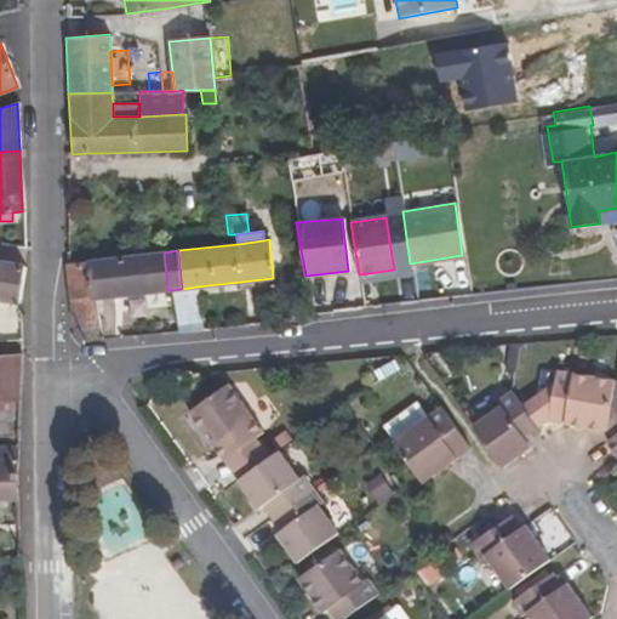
[(164,253),(64,263),(69,318),(76,327),(97,324),(98,324),(96,299),(167,290),(164,253)]
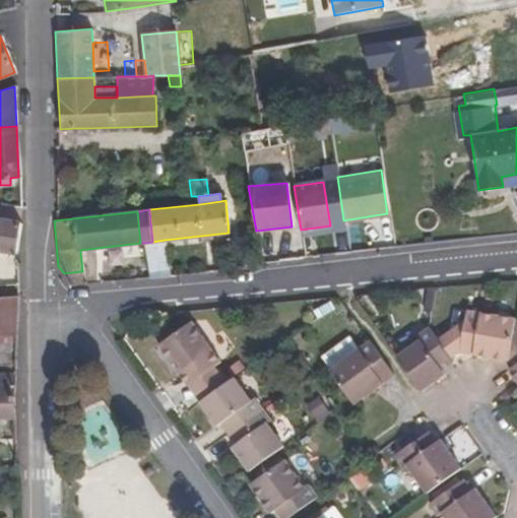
[(0,249),(15,252),(19,221),(0,218),(0,249)]
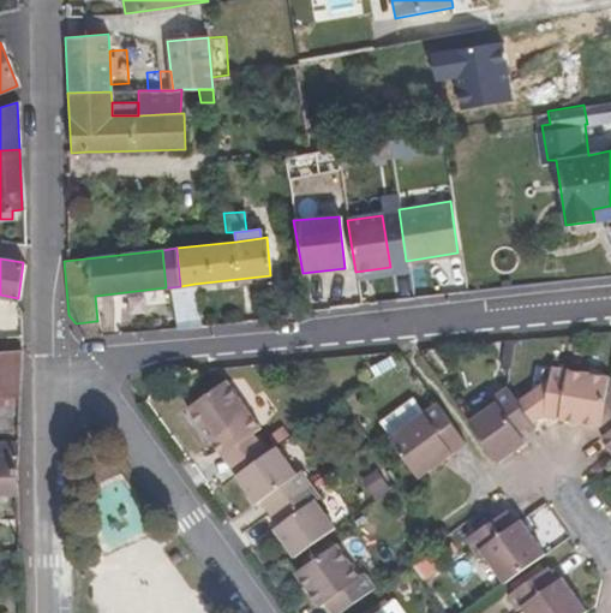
[(199,326),(195,284),(180,286),(171,287),(177,328),(199,326)]
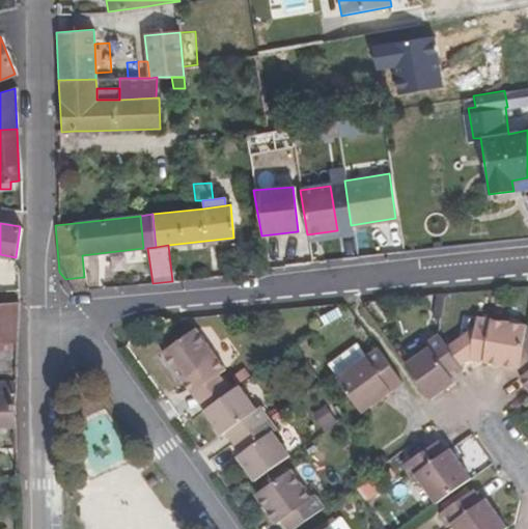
[(84,290),(83,277),(65,279),(74,291),(84,290)]
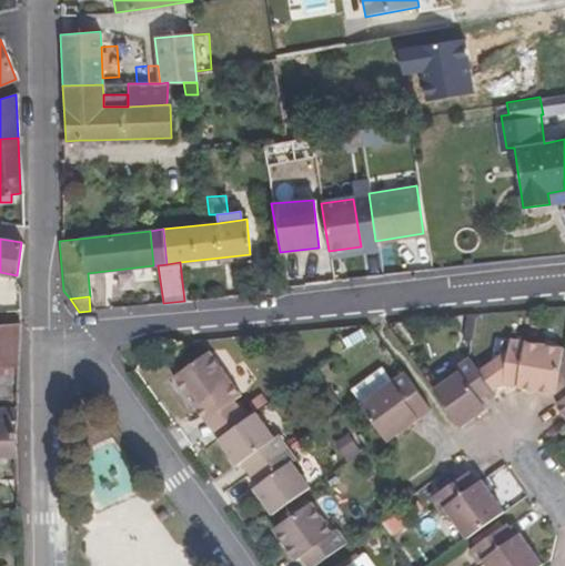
[(0,366),(18,367),(19,322),(0,323),(0,366)]
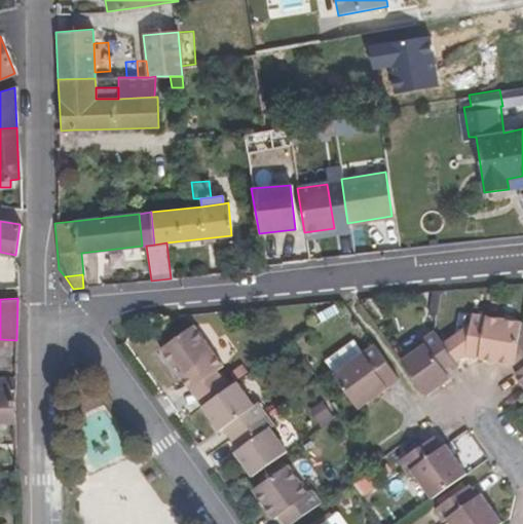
[(520,322),(471,313),(469,322),(463,354),(476,357),(513,363),(520,322)]
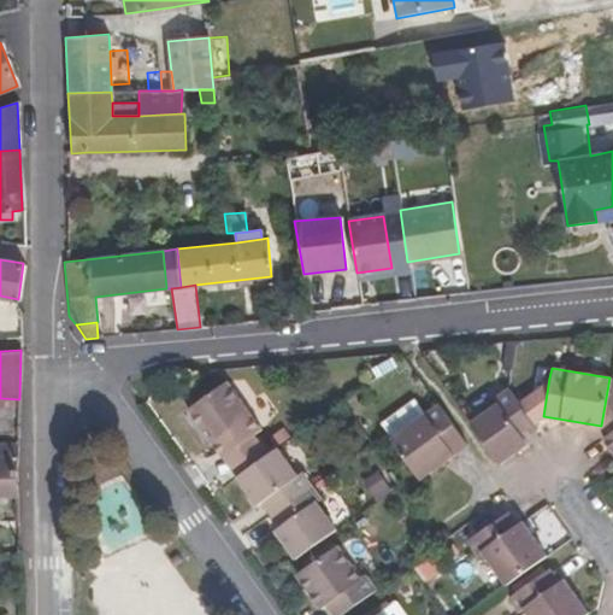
[(532,423),(543,416),(549,378),(517,402),(532,423)]
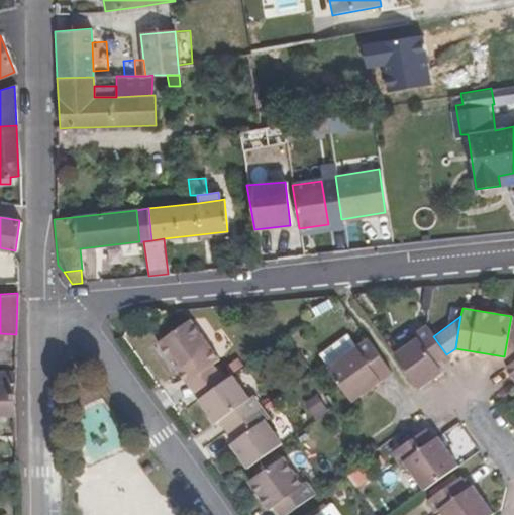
[(513,358),(513,320),(511,316),(504,356),(508,363),(513,358)]
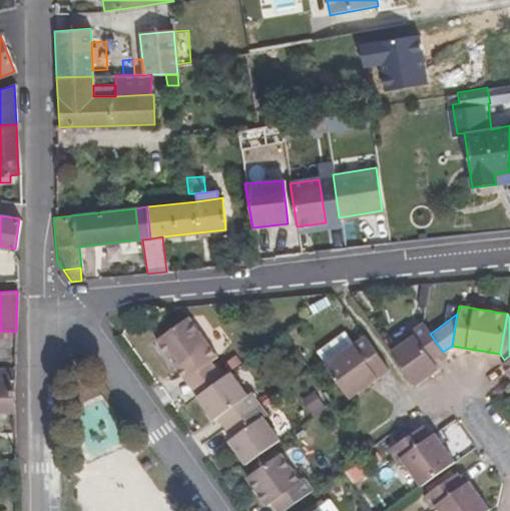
[(155,340),(183,380),(210,361),(216,357),(187,316),(155,340)]
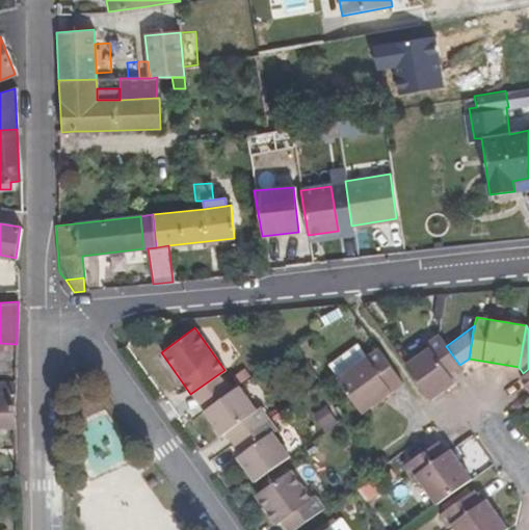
[(429,346),(404,364),(429,398),(453,380),(450,377),(463,369),(459,365),(446,346),(438,334),(426,342),(429,346)]
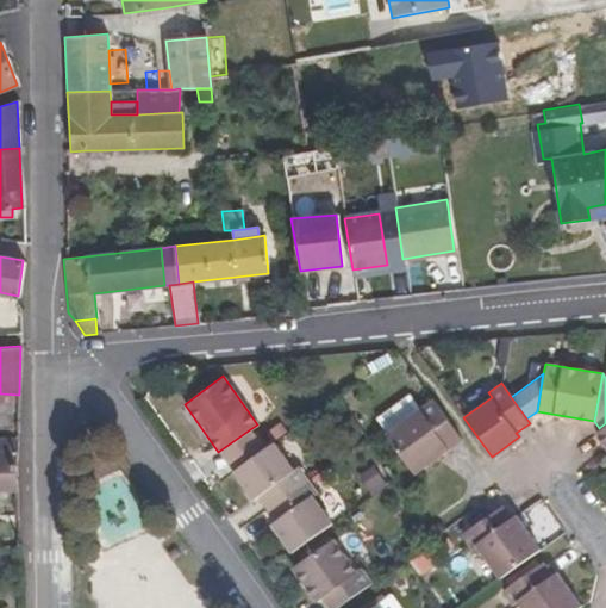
[(375,417),(385,433),(417,410),(407,396),(375,417)]
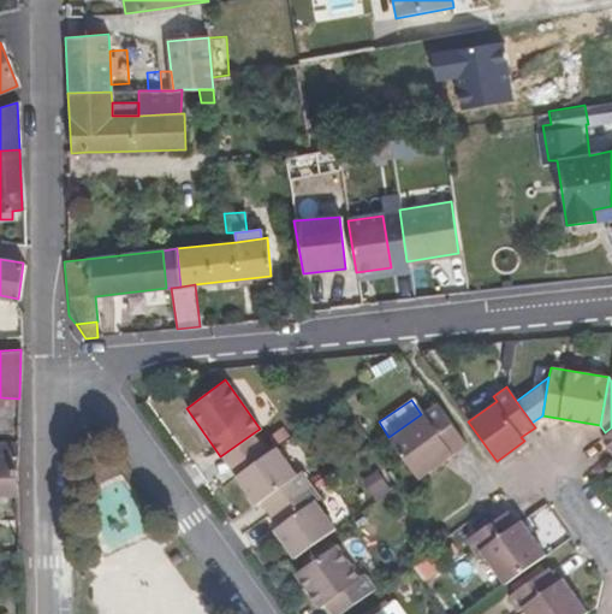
[(465,443),(437,402),(421,414),(388,437),(417,478),(465,443)]
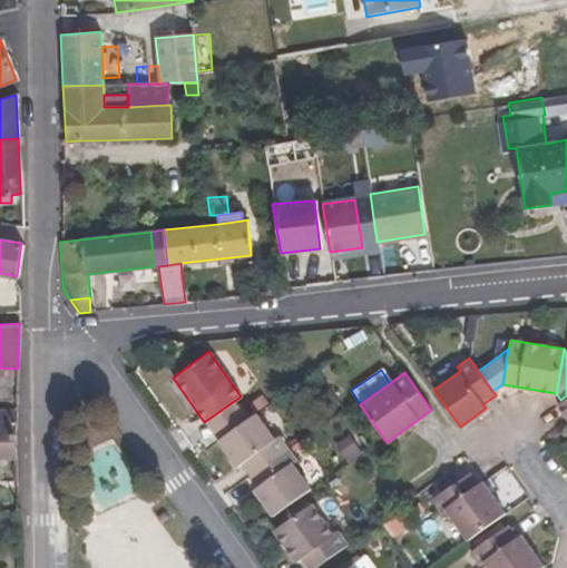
[(566,395),(560,400),(556,403),(566,418),(566,395)]
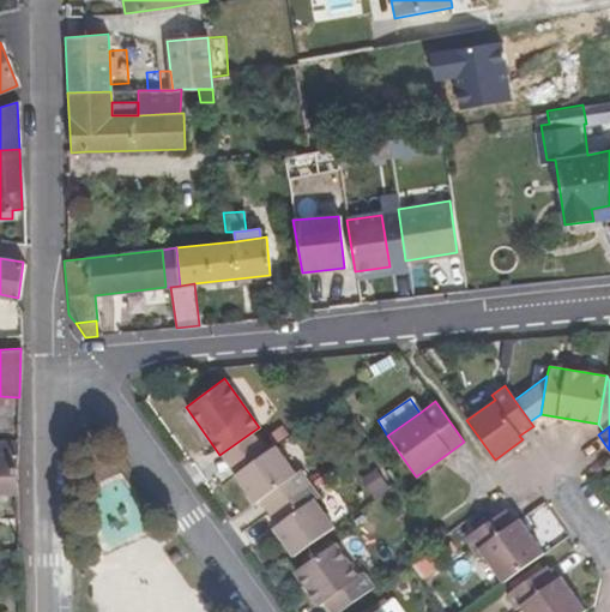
[(234,473),(265,450),(252,432),(219,455),(234,473)]
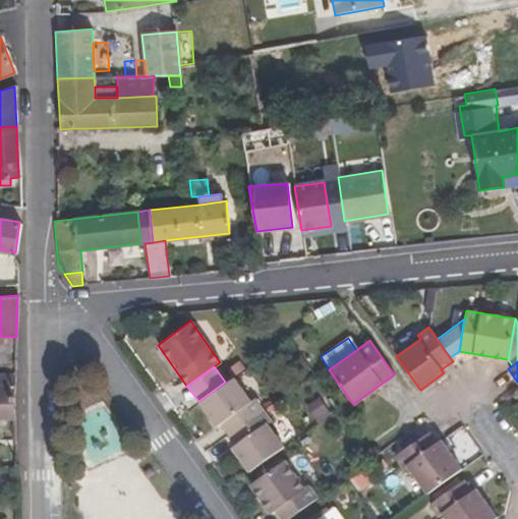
[(0,418),(14,419),(13,406),(14,375),(0,373),(0,418)]
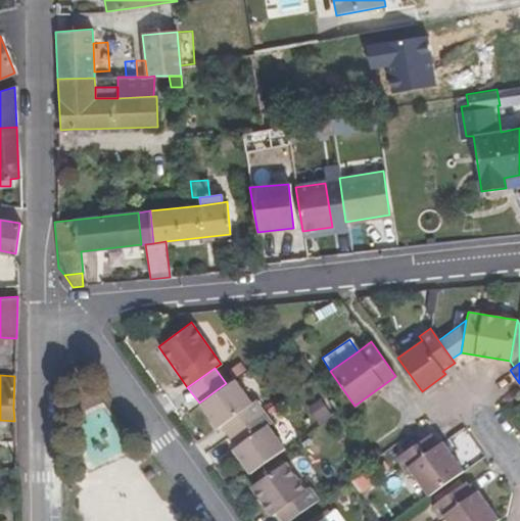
[(226,383),(199,403),(217,428),(221,425),(228,434),(263,410),(255,399),(251,403),(233,378),(226,383)]
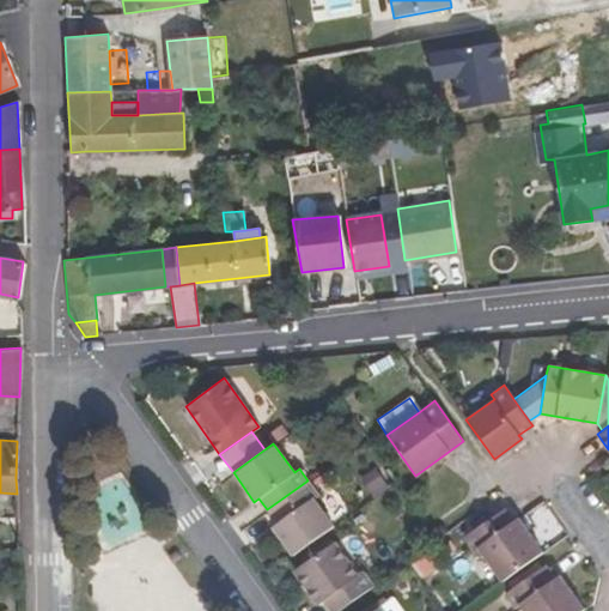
[(359,476),(373,495),(388,483),(372,465),(359,476)]
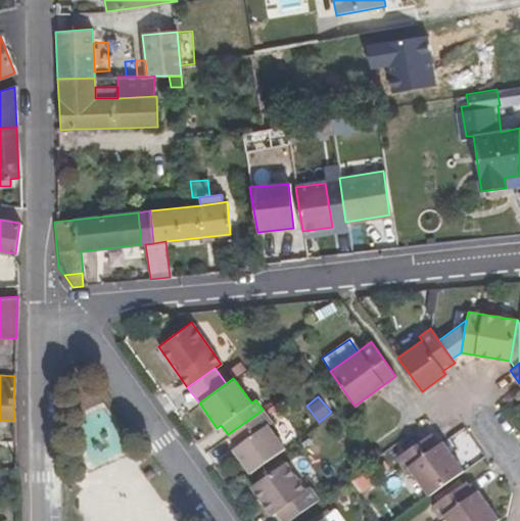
[(270,421),(263,410),(228,434),(236,445),(232,448),(248,473),(283,447),(267,424),(270,421)]
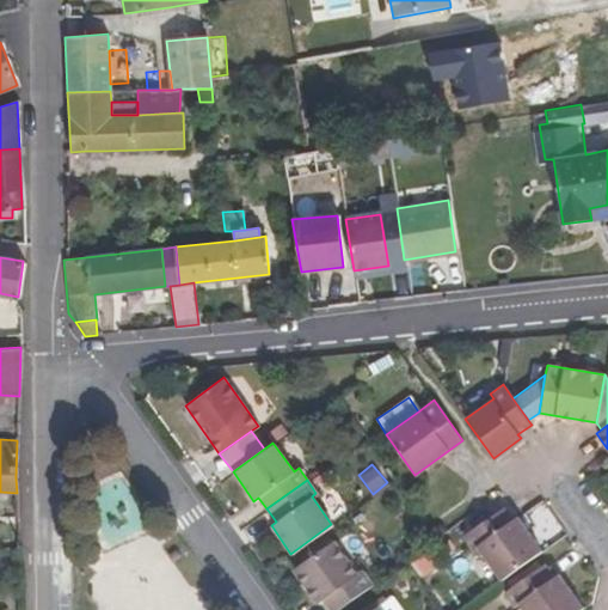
[(535,535),(554,528),(544,499),(524,506),(535,535)]
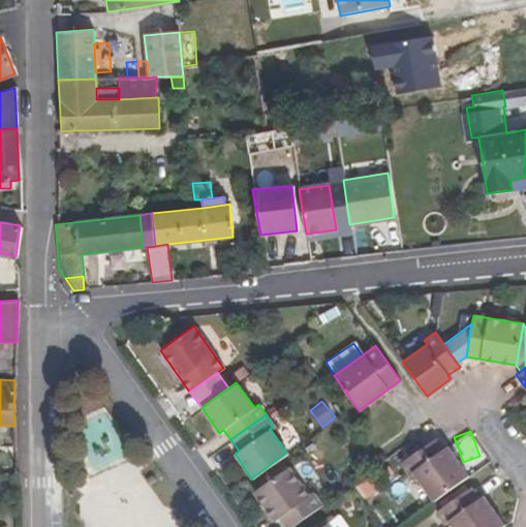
[(442,448),(434,438),(399,462),(407,474),(411,471),(432,500),(467,475),(446,445),(442,448)]
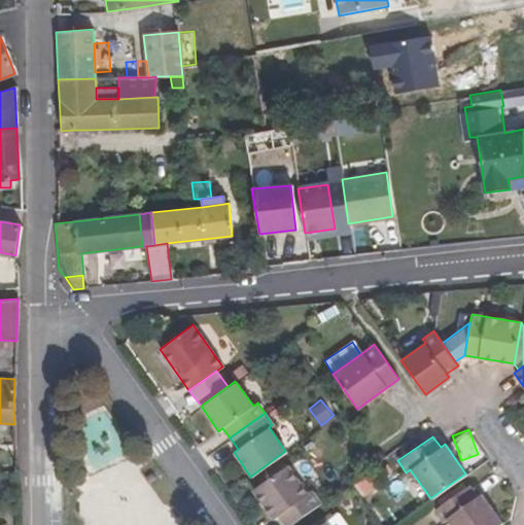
[(358,467),(367,461),(358,449),(349,455),(358,467)]
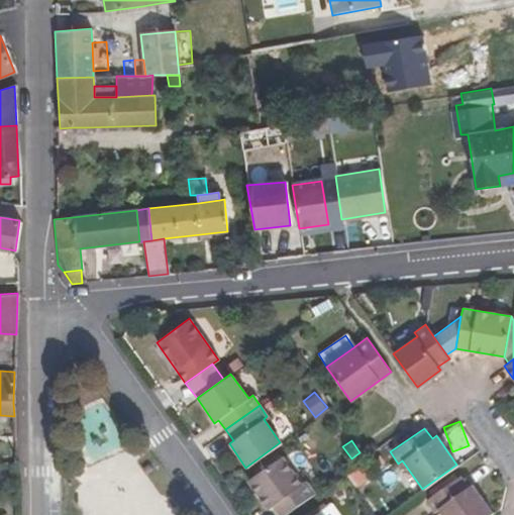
[(282,456),(247,481),(268,509),(272,506),(278,514),(282,514),(313,493),(306,483),(302,486),(282,456)]
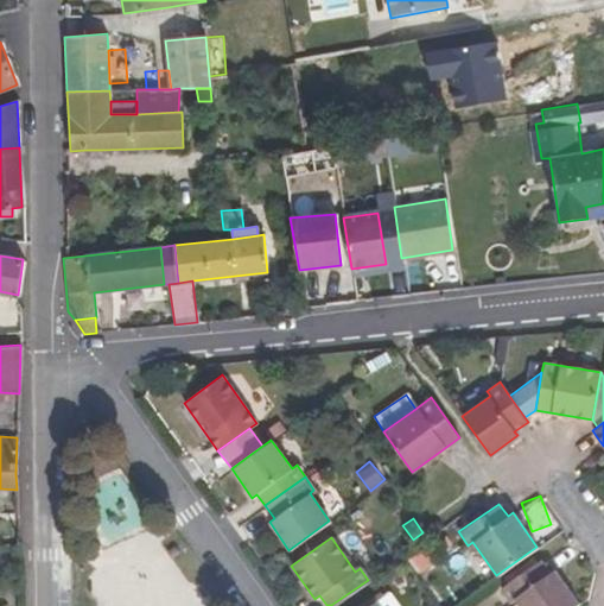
[(548,573),(539,560),(498,588),(508,601),(513,598),(519,605),(571,605),(577,603),(553,569),(548,573)]
